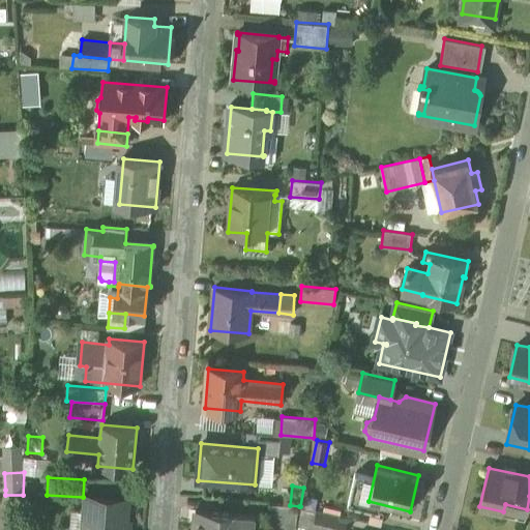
[(122,529),(125,498),(88,495),(85,529),(122,529)]
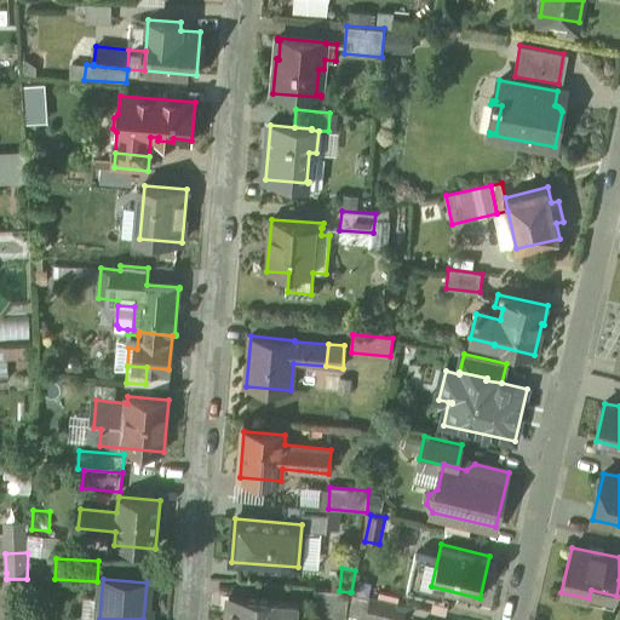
[(339,591),(315,590),(311,619),(316,619),(345,619),(350,592),(339,591)]
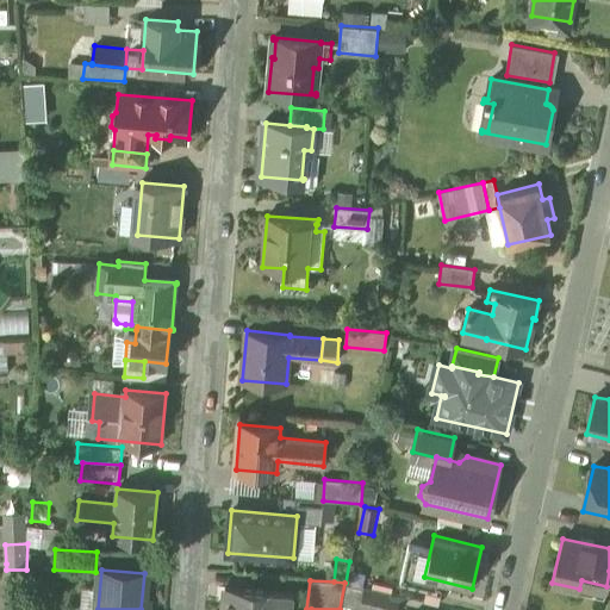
[(365,590),(348,586),(343,609),(359,609),(360,608),(365,590)]
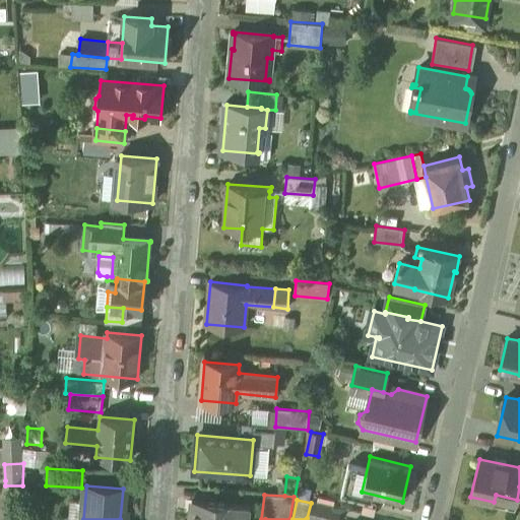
[(236,505),(192,501),(190,519),(193,519),(249,519),(251,506),(236,505)]
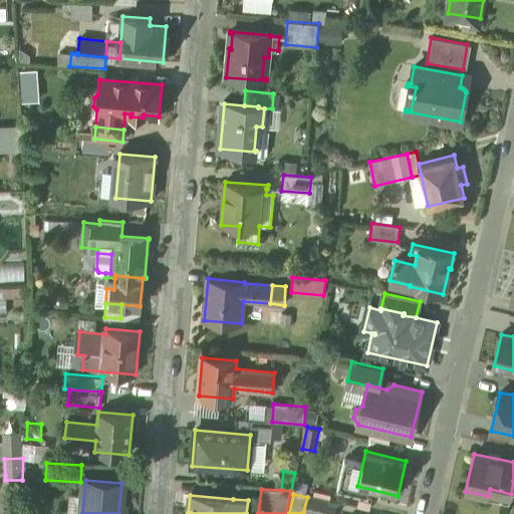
[(333,513),(336,504),(307,497),(303,512),(310,513),(333,513)]
